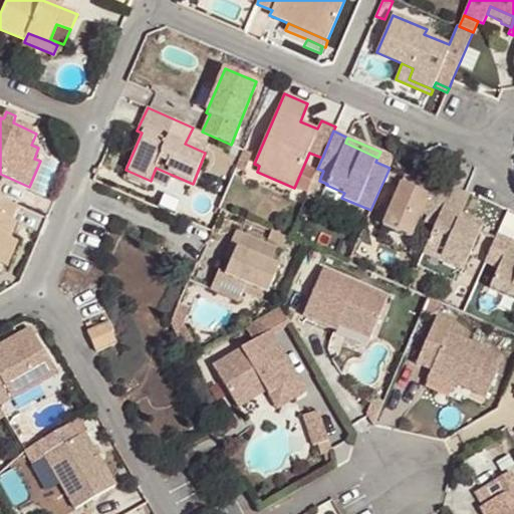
[(245,172),(252,154),(244,149),(243,150),(236,168),(245,173),(245,172)]
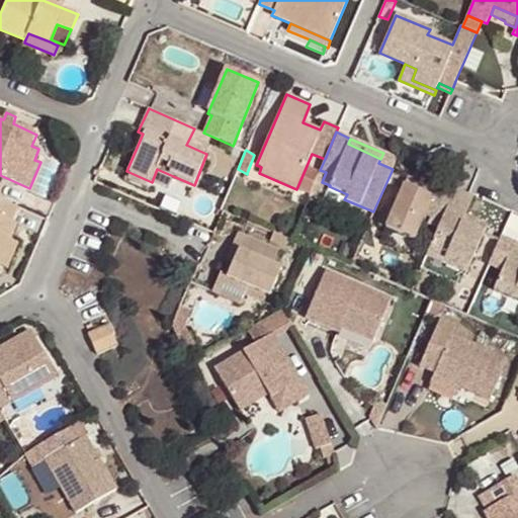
[(397,159),(383,153),(380,159),(378,163),(393,169),(397,159)]
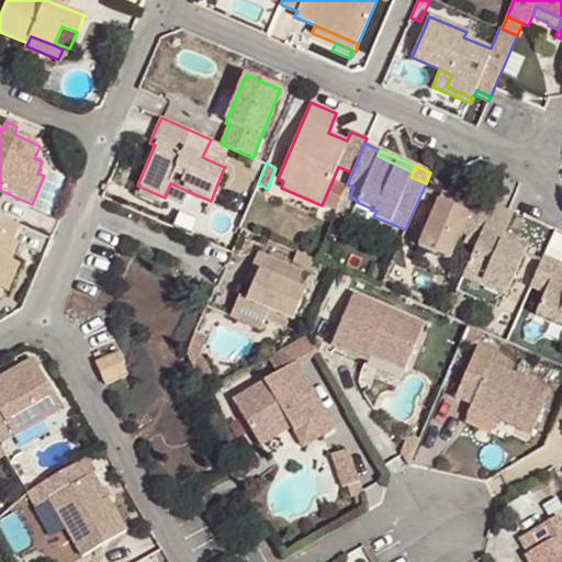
[(182,205),(188,191),(170,183),(165,198),(182,205)]
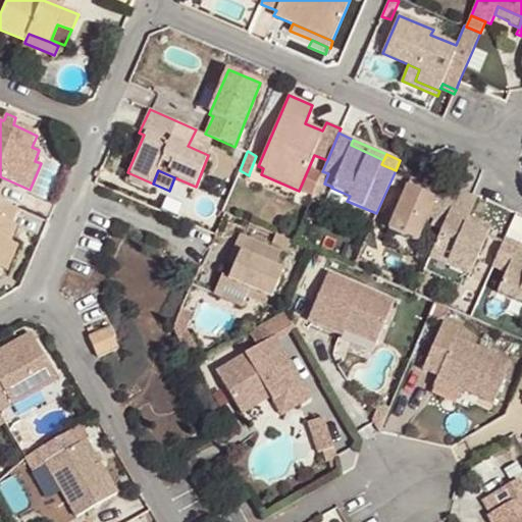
[(437,190),(411,178),(407,187),(434,198),(437,190)]
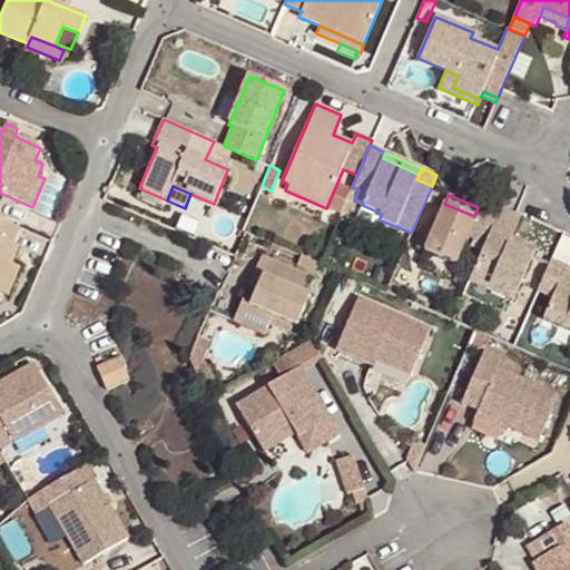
[(502,205),(483,196),(478,207),(474,216),(444,204),(424,252),(457,265),(468,236),(473,239),(485,244),(501,208),(502,205)]
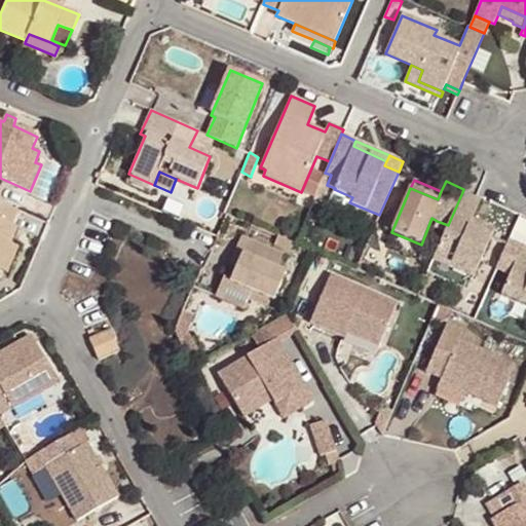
[(328,191),(318,188),(312,202),(323,208),(328,191)]
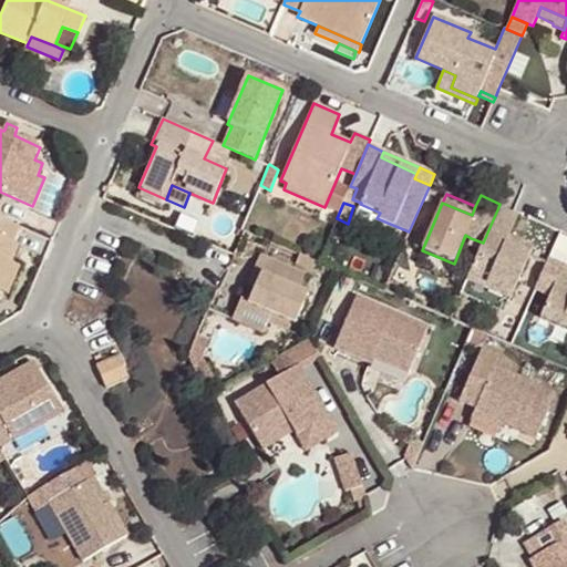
[(531,256),(505,245),(509,236),(518,216),(498,207),(483,243),(480,250),(468,275),(513,295),(531,256)]
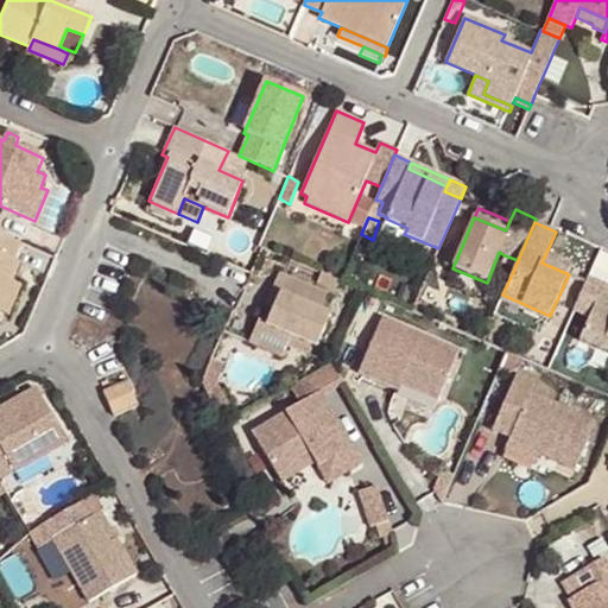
[(14,260),(21,245),(0,235),(0,310),(12,283),(20,263),(14,260)]
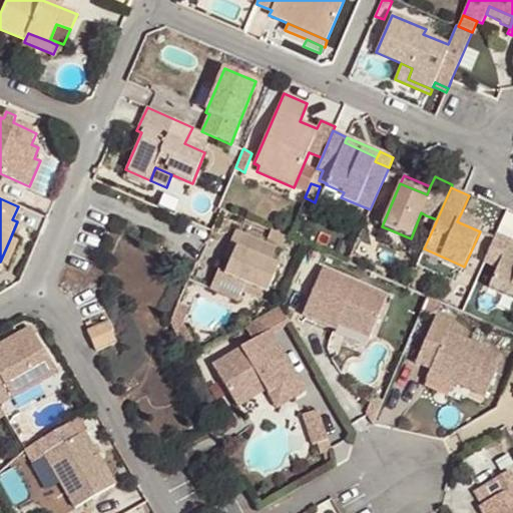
[(483,223),(461,213),(457,221),(480,231),(483,223)]
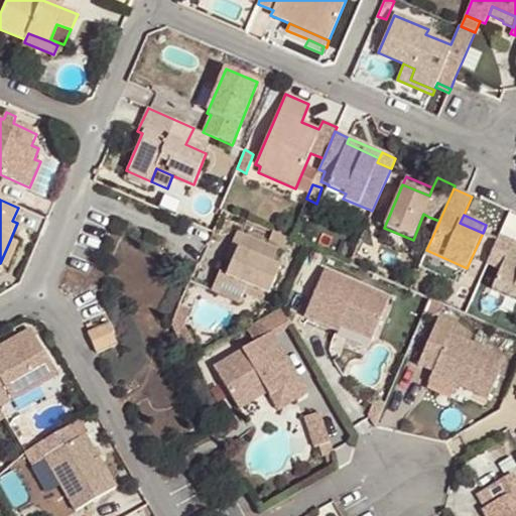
[(439,221),(428,217),(425,224),(436,228),(439,221)]
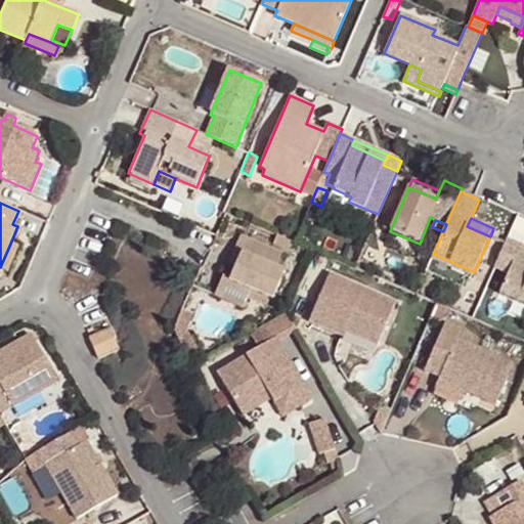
[(235,267),(248,238),(241,235),(228,263),(235,267)]
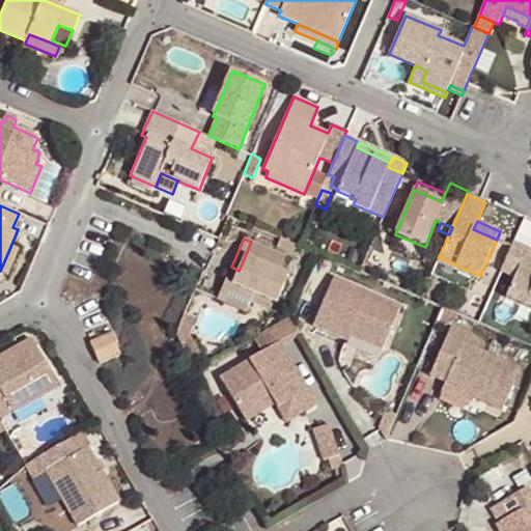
[(297,246),(280,239),(277,247),(295,255),(299,247),(297,246)]
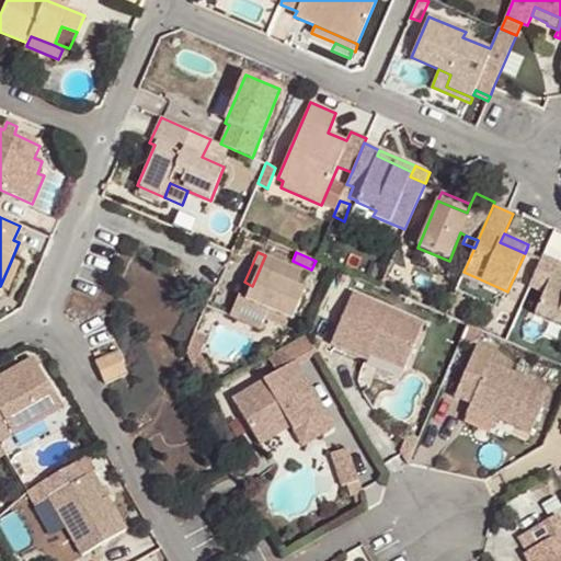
[(302,271),(265,255),(252,286),(245,300),(245,301),(268,311),(293,321),(306,290),(295,286),(302,271)]
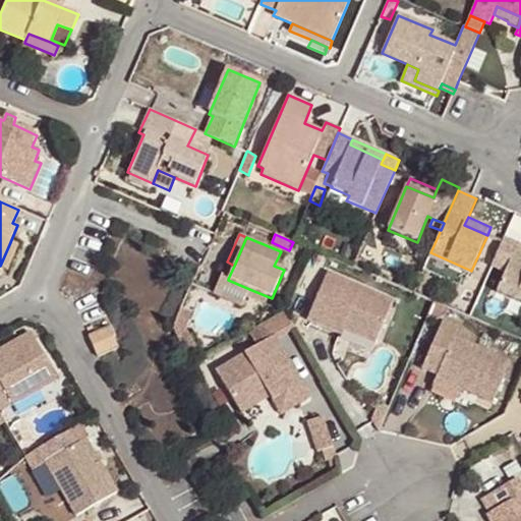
[(520,251),(516,249),(518,243),(504,237),(491,267),(505,273),(496,293),(520,303),(520,251)]
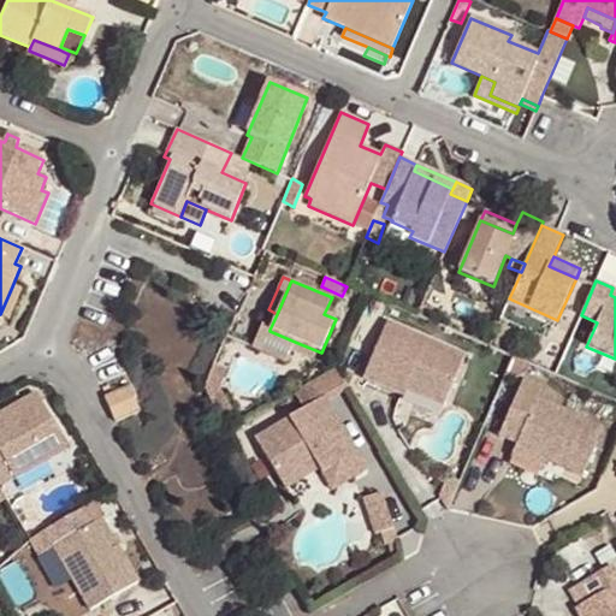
[(0,317),(9,320),(21,290),(12,286),(0,314),(0,317)]
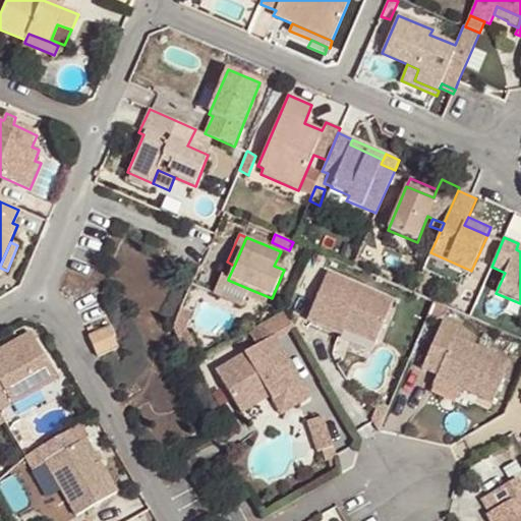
[(471,271),(430,252),(428,258),(469,276),(471,271)]
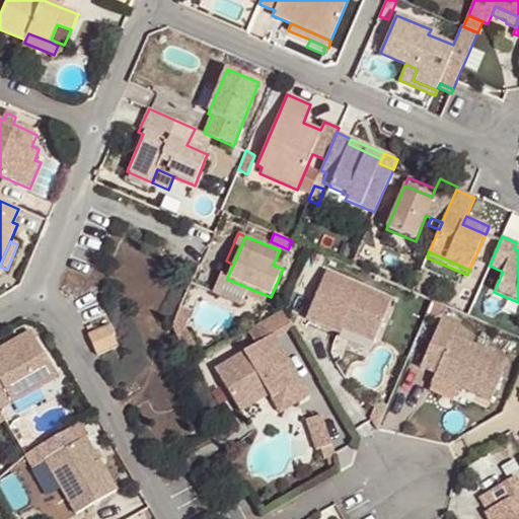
[(392,300),(326,271),(306,319),(341,334),(343,329),(374,343),(392,300)]
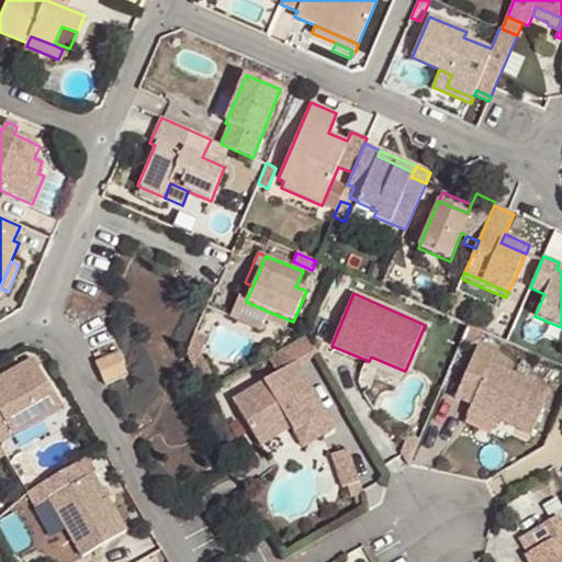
[(246,301),(238,296),(229,317),(260,329),(262,326),(239,316),(246,302),(246,301)]
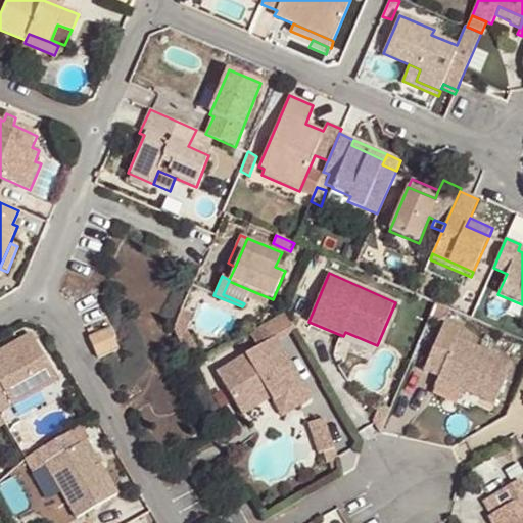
[(250,290),(229,281),(223,294),(244,303),(250,290)]
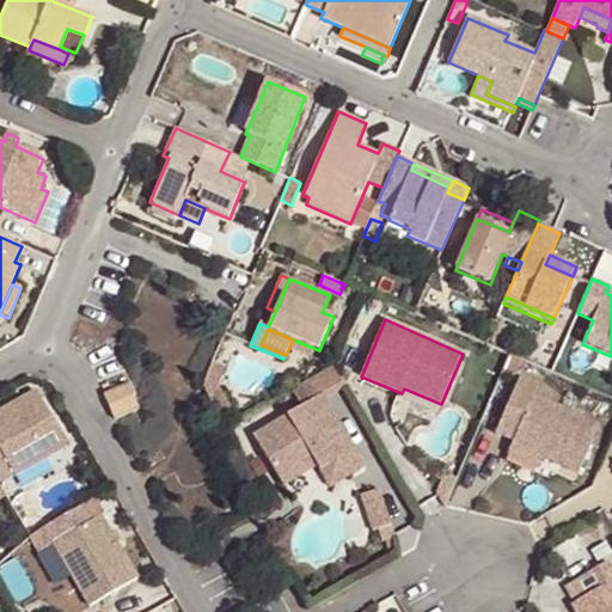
[(600,426),(534,397),(539,386),(520,377),(495,434),(513,442),(513,444),(544,458),(579,475),(600,426)]
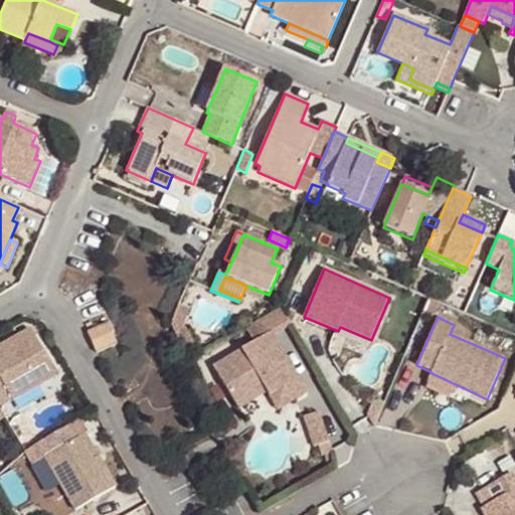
[(116,343),(108,324),(89,332),(97,352),(116,343)]
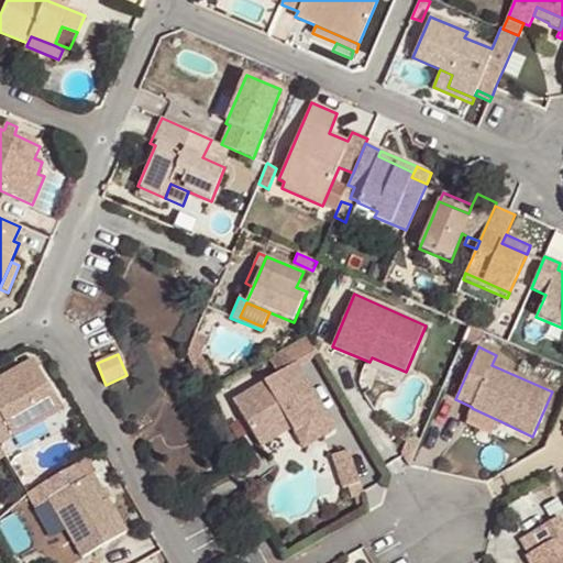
[(63,410),(33,360),(0,377),(0,437),(10,432),(14,440),(63,410)]
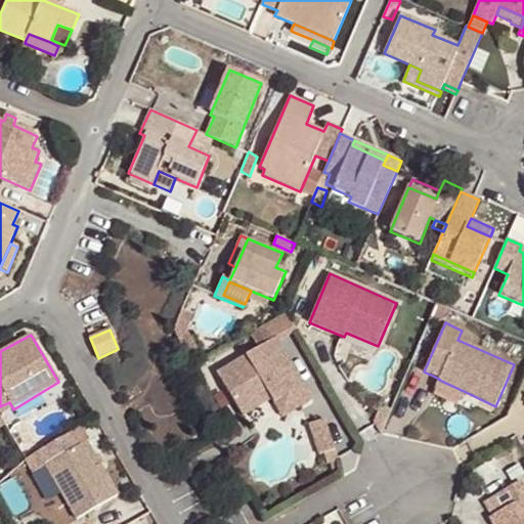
[(314,398),(277,337),(217,374),(239,410),(268,393),(272,399),(274,403),(290,393),(298,408),(314,398)]
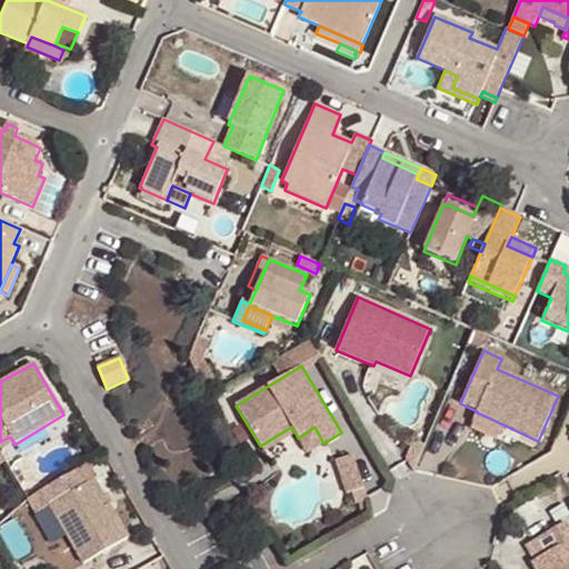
[(506,426),(477,412),(472,422),(501,436),(506,426)]
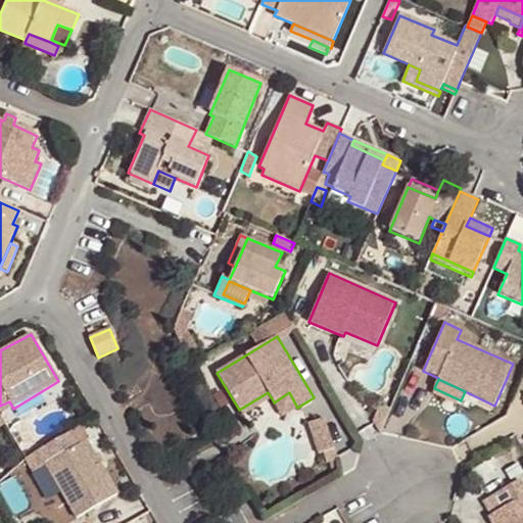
[(40,392),(13,409),(18,417),(45,401),(40,392)]
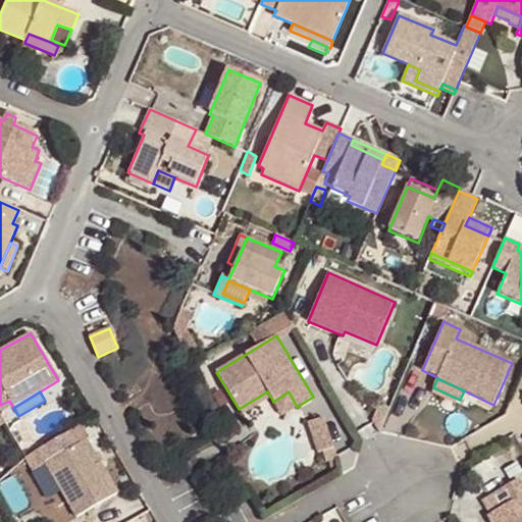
[(271,398),(267,392),(239,409),(243,415),(271,398)]
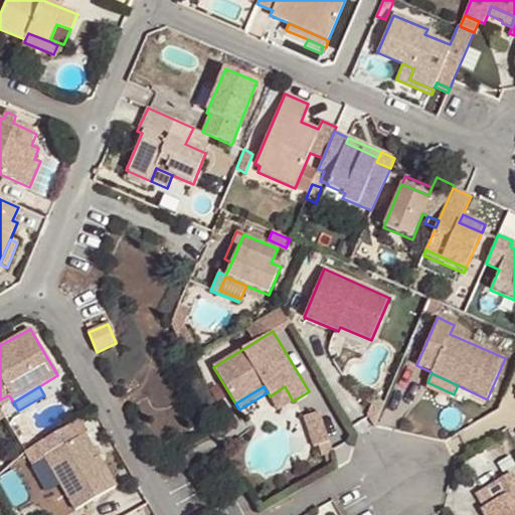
[(293,401),(285,386),(270,396),(279,410),(293,401)]
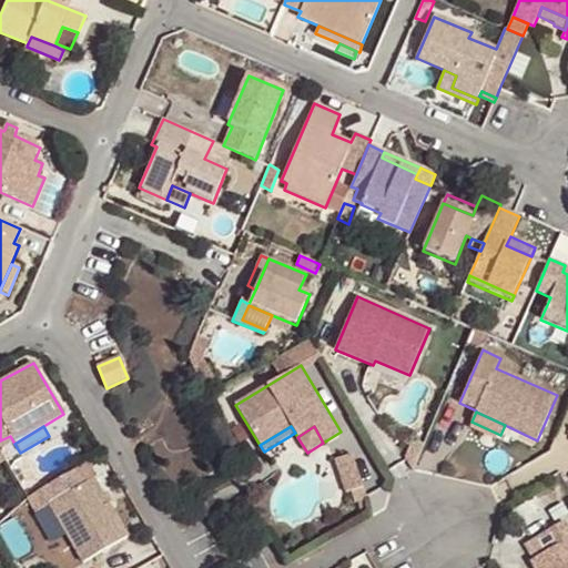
[(363,487),(353,454),(336,459),(346,494),(351,492),(362,488),(363,487)]
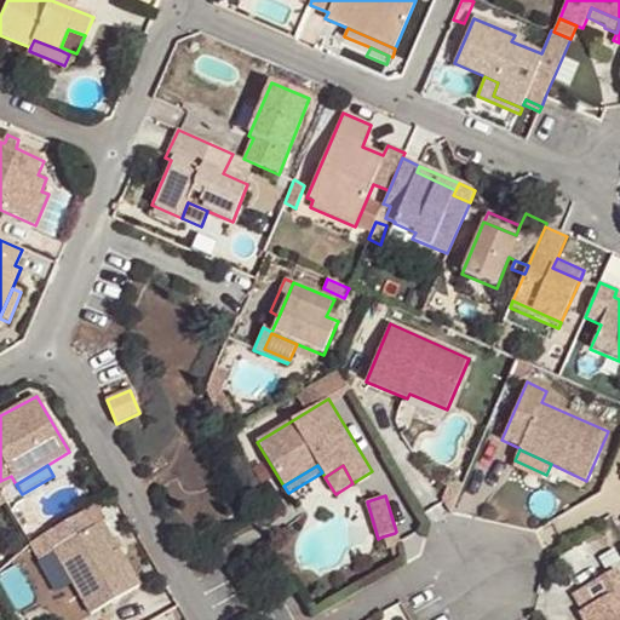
[(104,521),(96,506),(86,512),(95,527),(102,522),(104,521)]
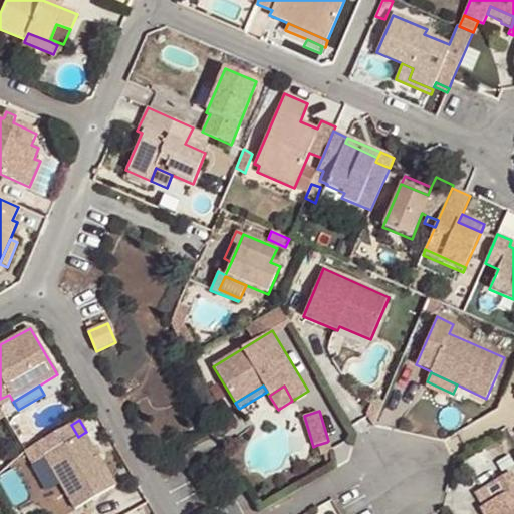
[(93,448),(87,452),(78,437),(71,425),(25,451),(25,452),(33,466),(45,459),(75,510),(115,486),(93,448)]
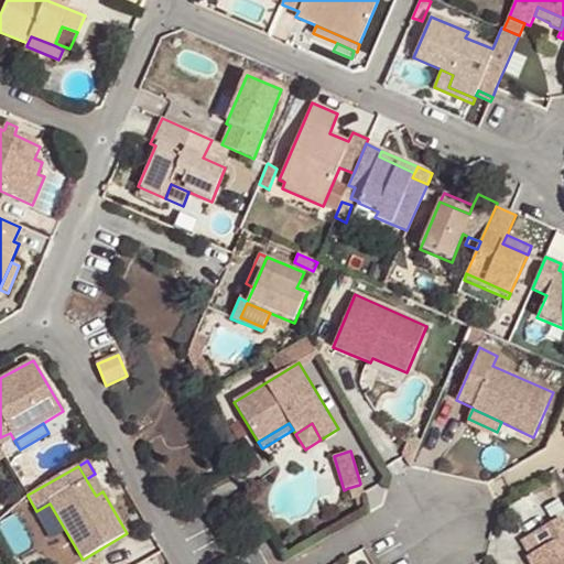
[(102,491),(93,475),(86,479),(96,496),(102,491)]
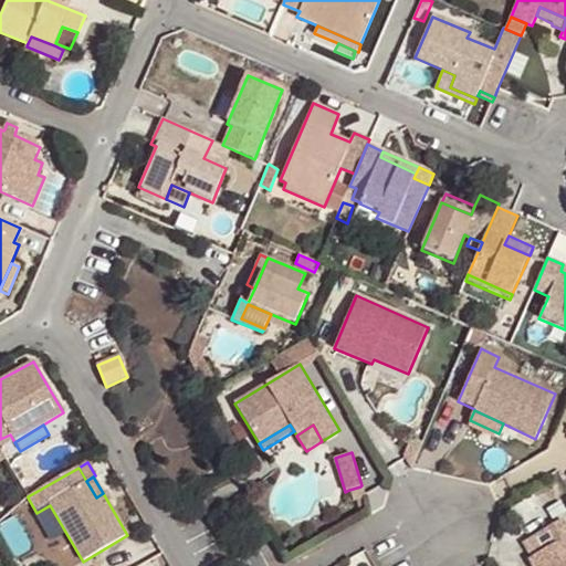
[(367,496),(365,492),(360,486),(349,490),(353,501),(357,500),(360,511),(369,507),(368,503),(367,496)]
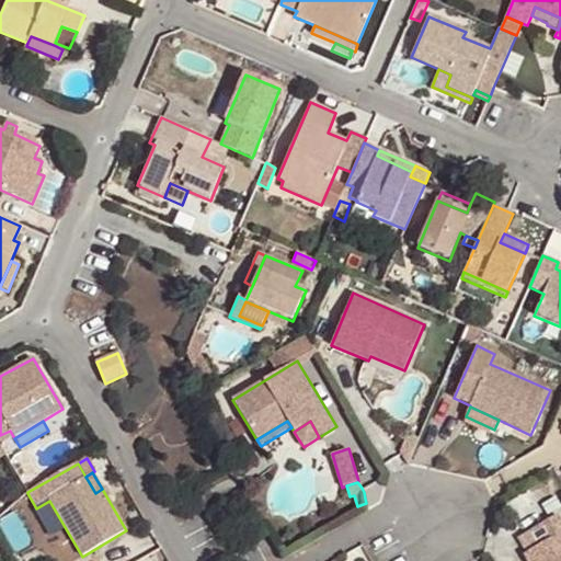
[(560,560),(560,519),(558,515),(518,538),(527,552),(524,554),(527,560),(560,560)]
